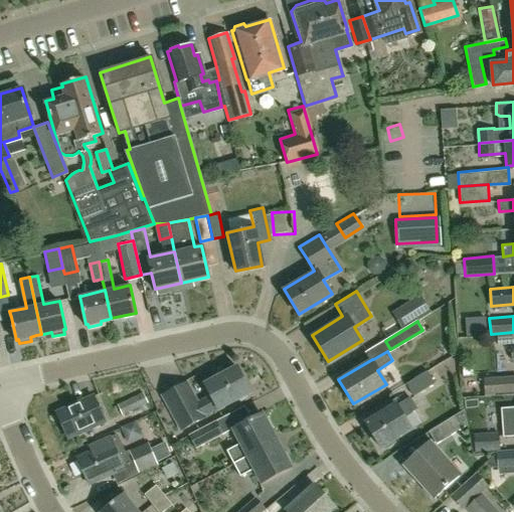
[(162,394),(169,406),(180,428),(202,415),(201,413),(215,406),(216,407),(249,389),(236,366),(204,384),(209,394),(195,402),(184,381),(162,394)]
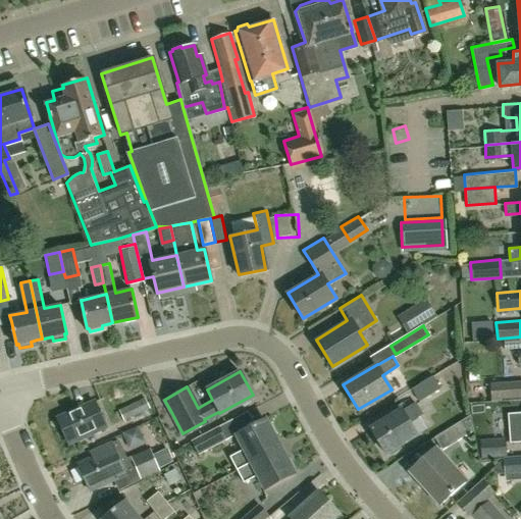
[(432,374),(411,387),(419,400),(439,387),(432,374)]
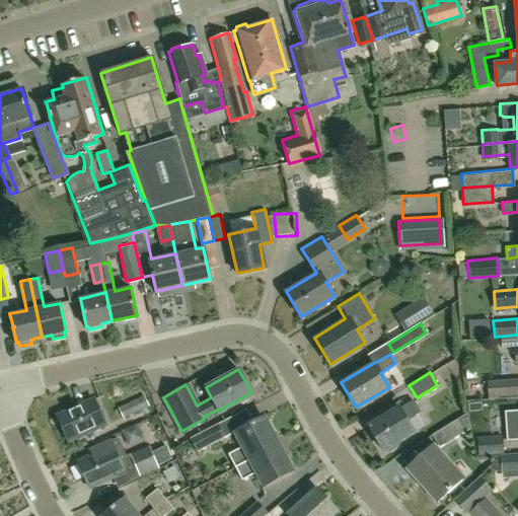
[(498,395),(517,394),(517,377),(497,379),(498,395)]
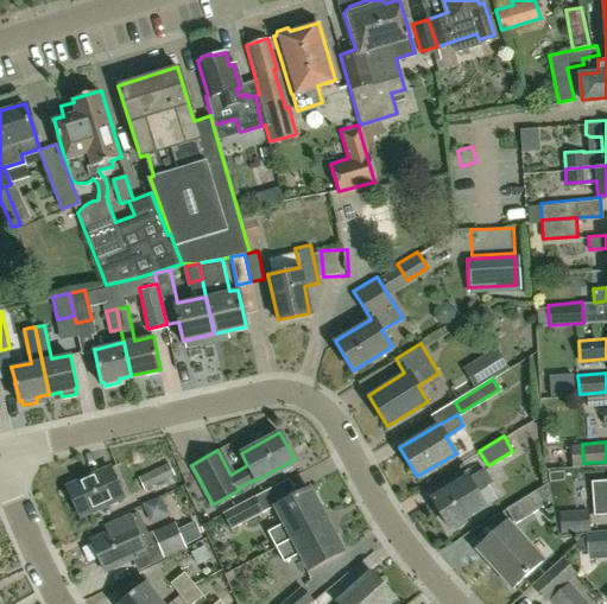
[(175,474),(168,461),(138,475),(144,488),(175,474)]
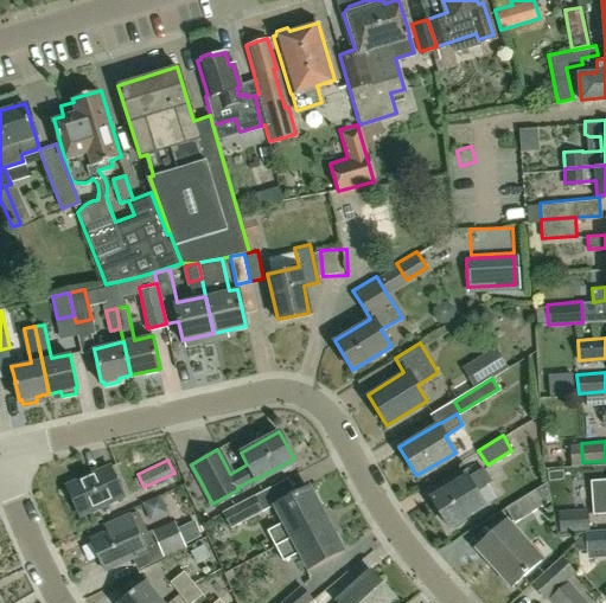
[(80,513),(123,494),(109,464),(67,483),(80,513)]
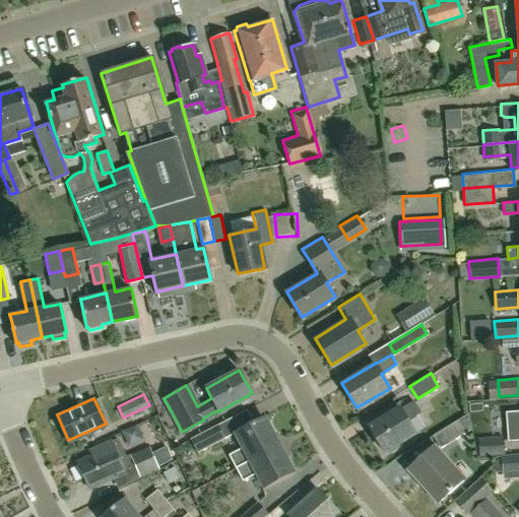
[(406,419),(419,411),(412,399),(401,407),(400,406),(369,426),(383,450),(414,432),(406,419)]
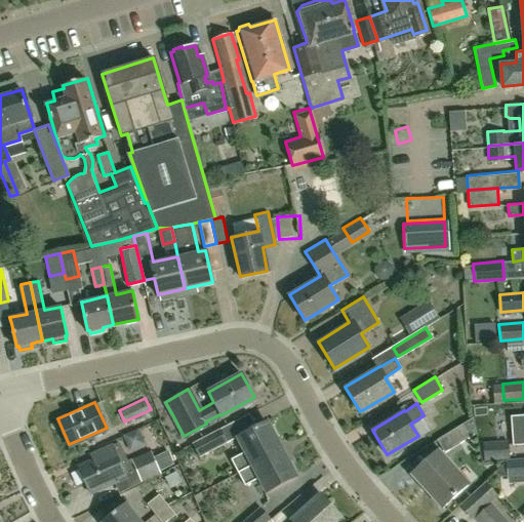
[(523,413),(511,415),(513,443),(523,442),(523,413)]
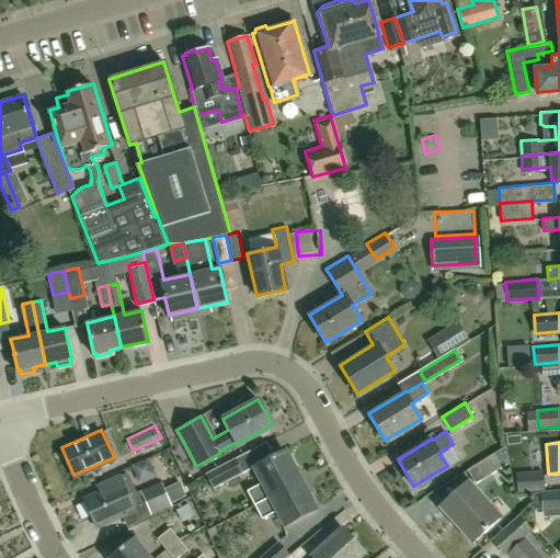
[(505,444),(466,468),(475,482),(509,462),(505,444)]
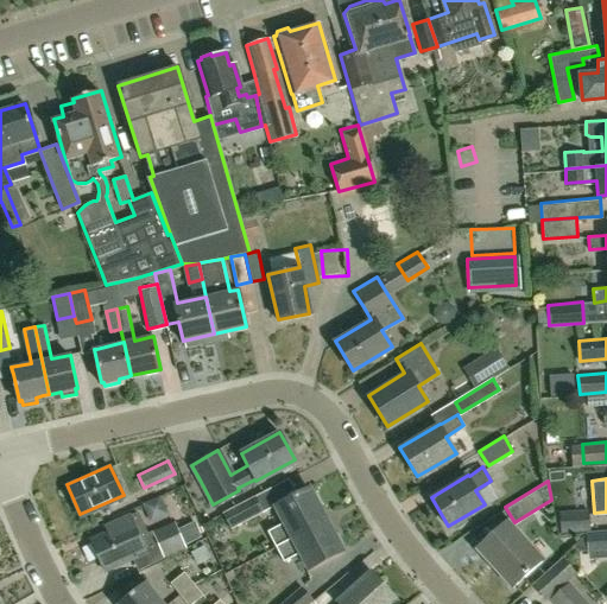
[(276,545),(326,517),(309,485),(274,503),(284,520),(267,528),(276,545)]
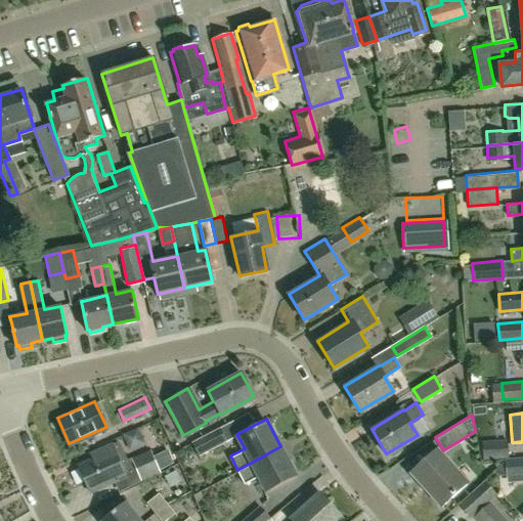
[(218,427),(190,441),(198,454),(225,440),(218,427)]
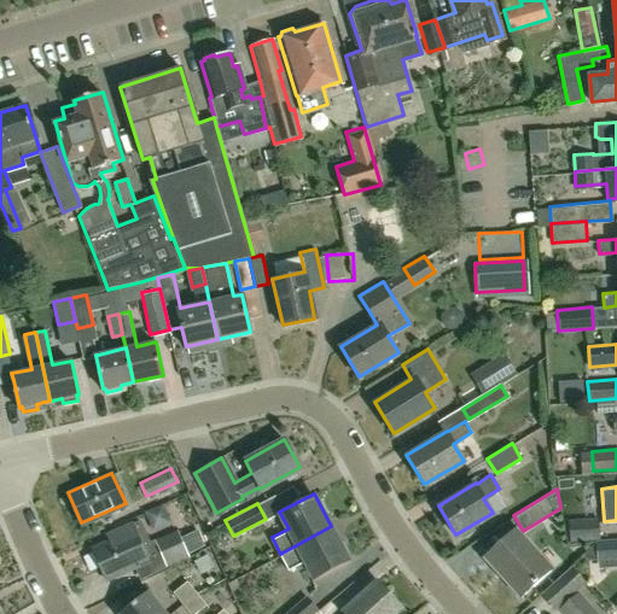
[(157,528),(176,524),(173,509),(153,514),(157,528)]
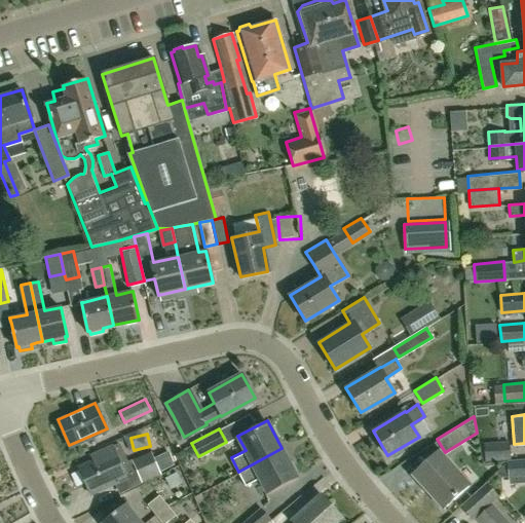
[(507,459),(510,459),(509,440),(483,442),(484,460),(507,459)]
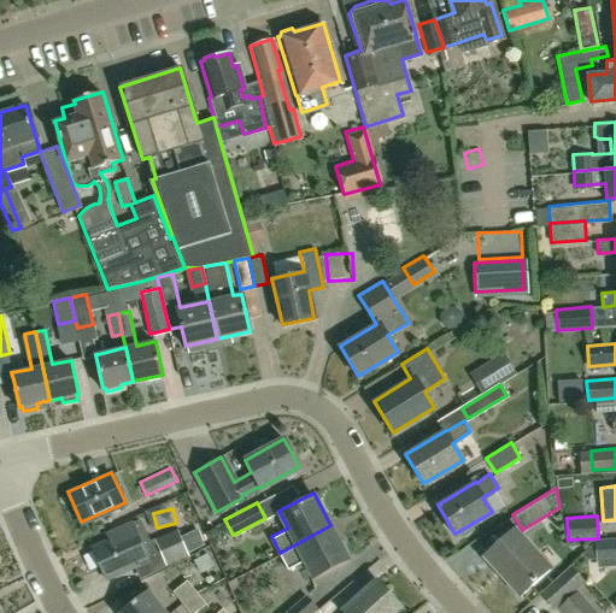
[(106,577),(147,559),(145,554),(153,550),(140,519),(116,530),(118,535),(92,547),(106,577)]
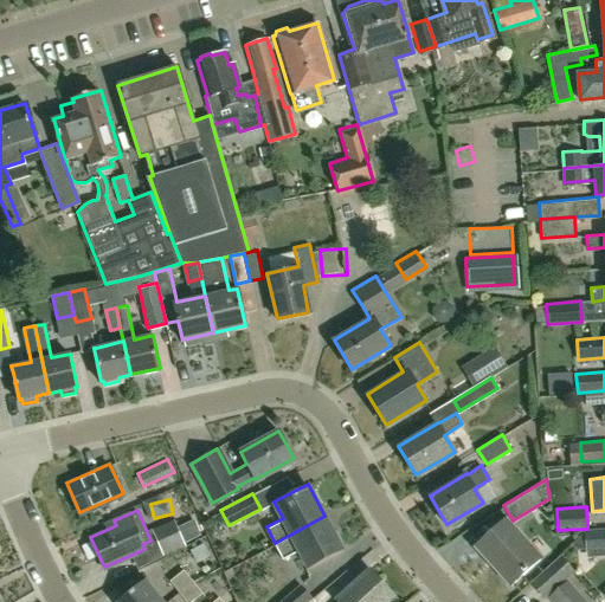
[(308,564),(341,547),(324,516),(275,543),(282,556),(298,548),(308,564)]
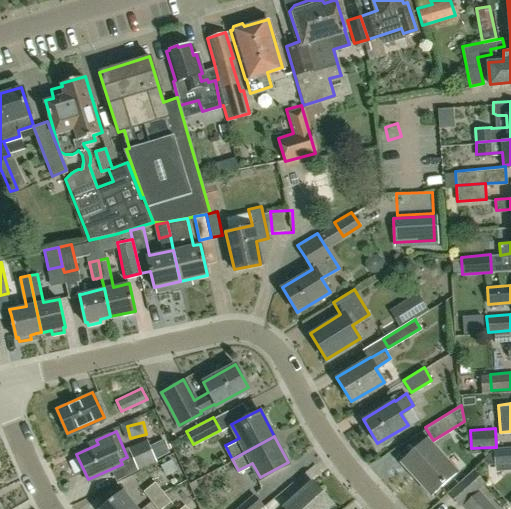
[(147,438),(128,447),(137,469),(157,460),(147,438)]
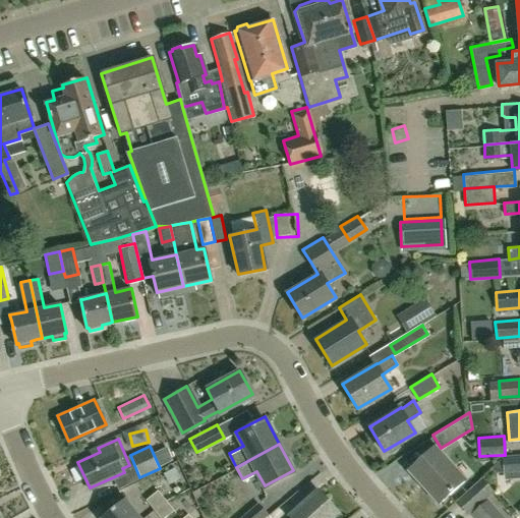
[(441,498),(438,501),(439,501),(463,478),(434,447),(409,470),(418,480),(421,477),(441,498)]
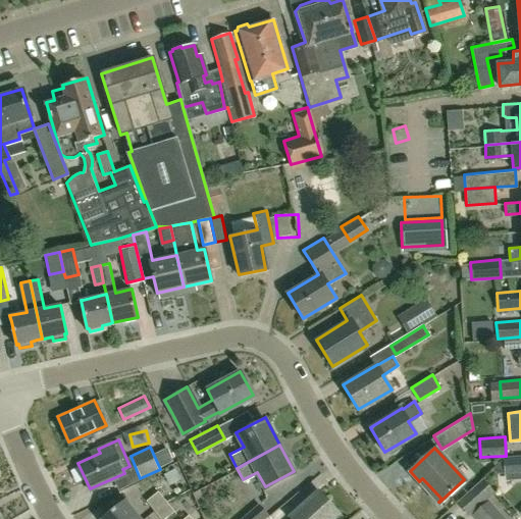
[(503,456),(504,471),(520,469),(520,454),(506,456),(503,456)]
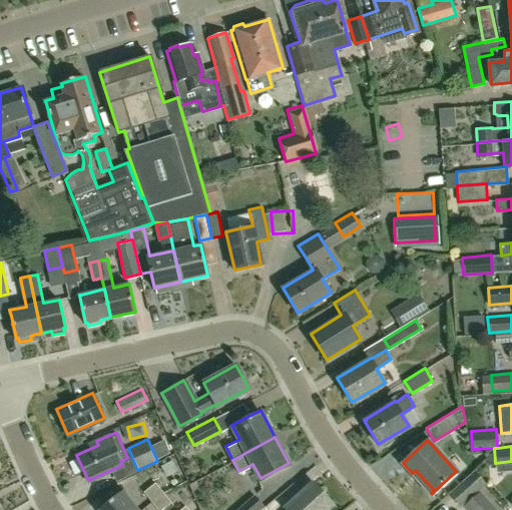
[(486,483),(474,469),(449,492),(461,506),(486,483)]
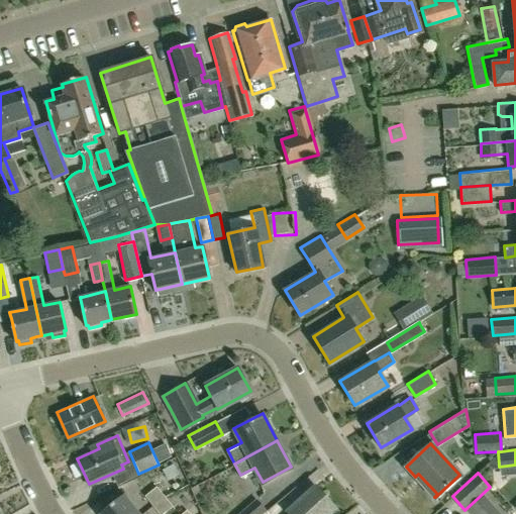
[(327,513),(335,507),(315,485),(288,509),(292,513),(327,513)]
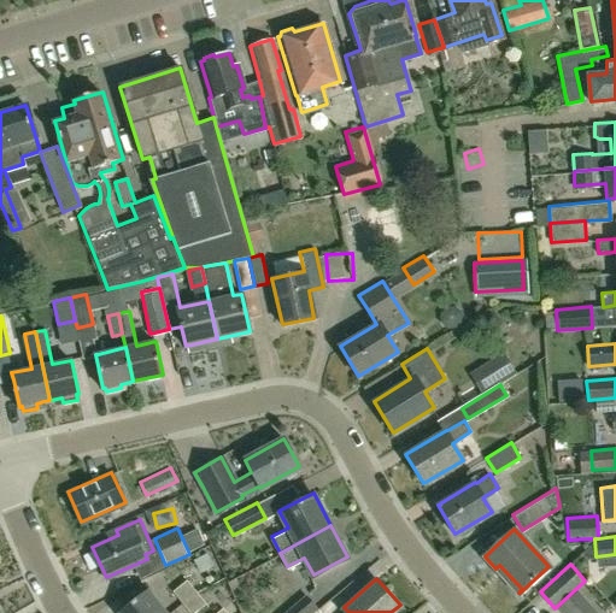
[(182,601),(195,590),(187,579),(172,590),(182,601)]
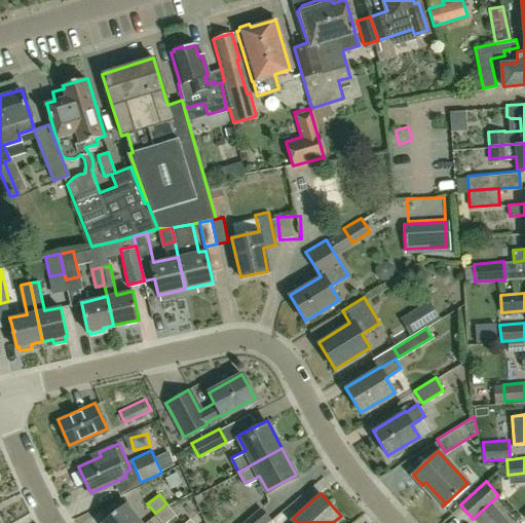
[(101,522),(142,522),(143,522),(126,502),(101,522)]
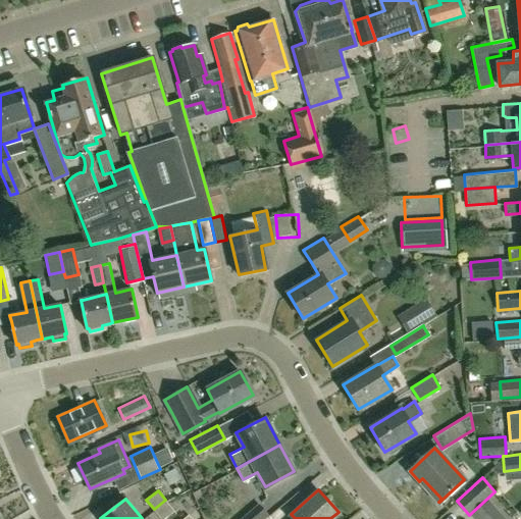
[(165,500),(154,509),(161,518),(162,518),(173,510),(165,500)]
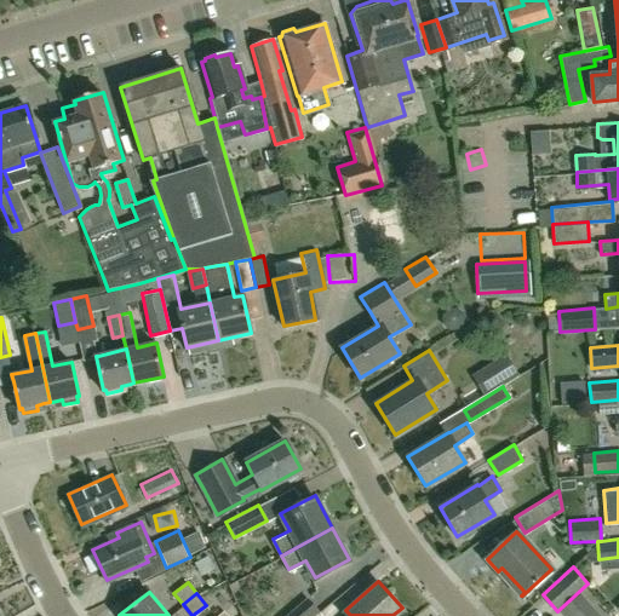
[(599,615),(579,594),(563,609),(568,615),(599,615)]
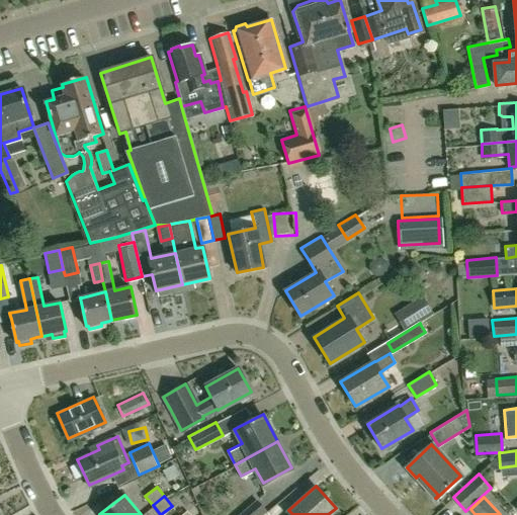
[(262,514),(267,511),(257,499),(237,514),(262,514)]
